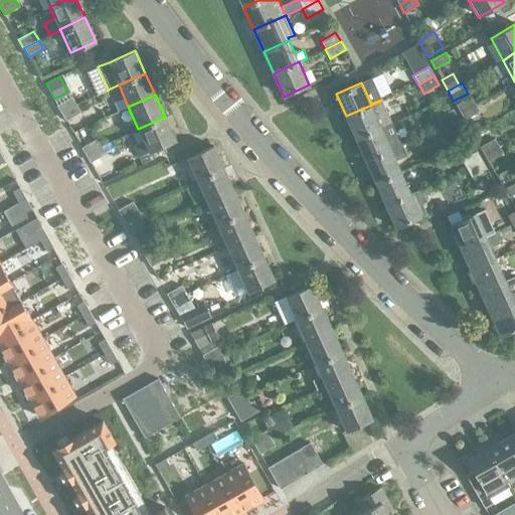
[(470,96),(456,105),(460,112),(475,104),(470,96)]
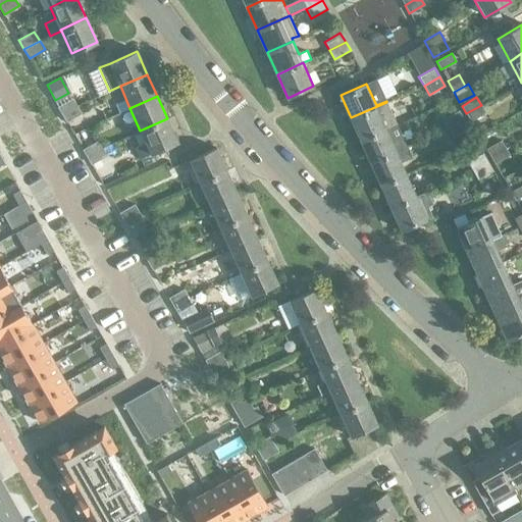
[(72,98),(57,107),(61,114),(76,105),(72,98)]
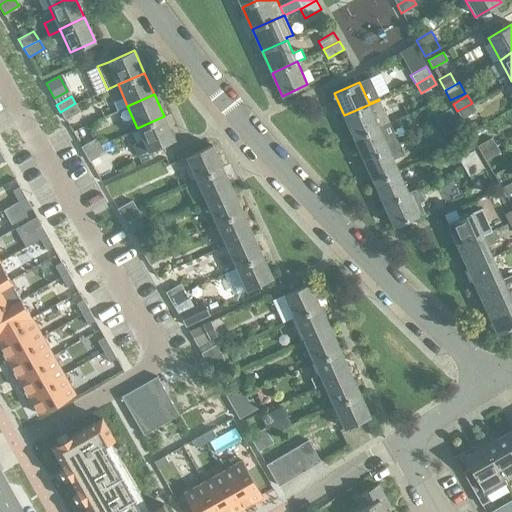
[(354,137),(379,126),(389,122),(379,100),(344,115),(354,137)]
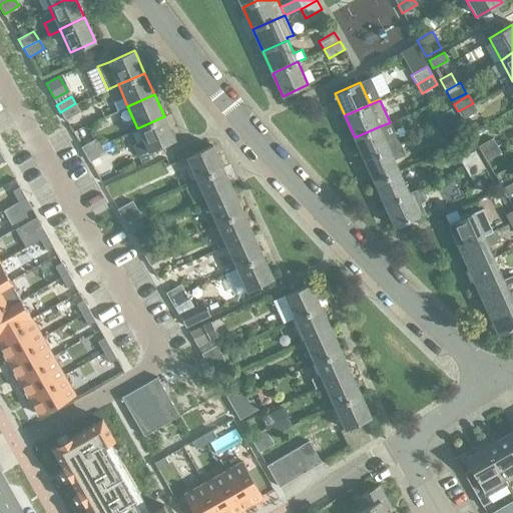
[(80,111),(75,103),(60,112),(64,119),(80,111)]
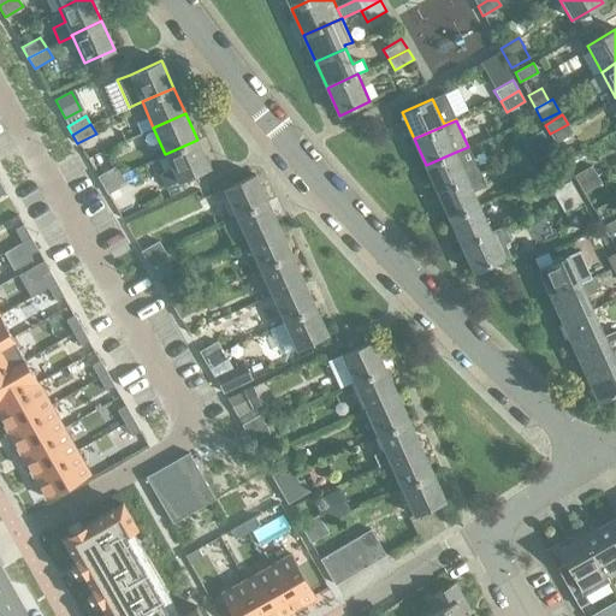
[(568,124),(550,134),(555,143),(573,134),(568,124)]
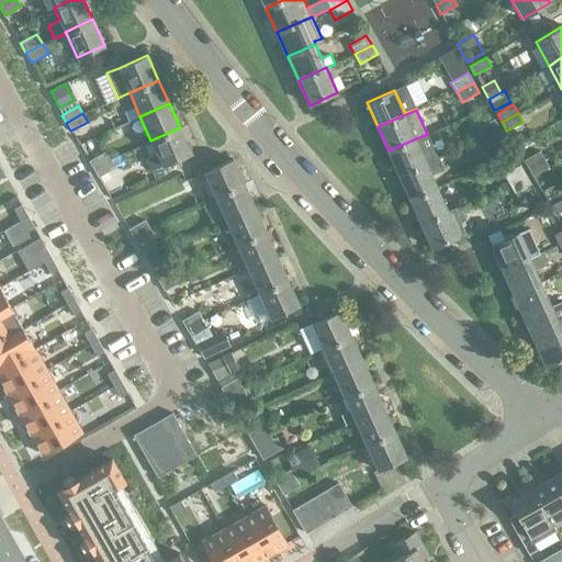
[(499,130),(494,120),(478,130),(483,139),(499,130)]
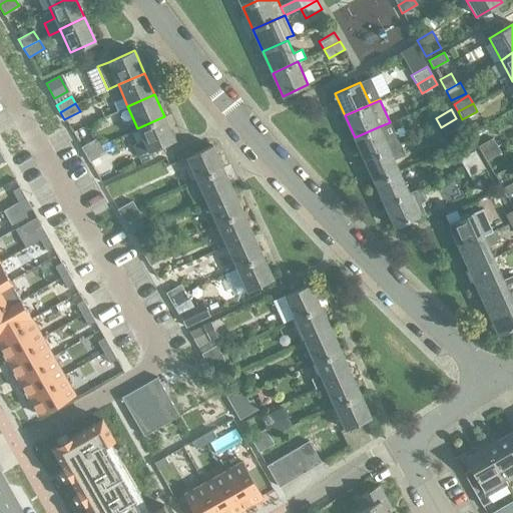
[(174,139),(164,116),(137,128),(147,151),(174,139)]
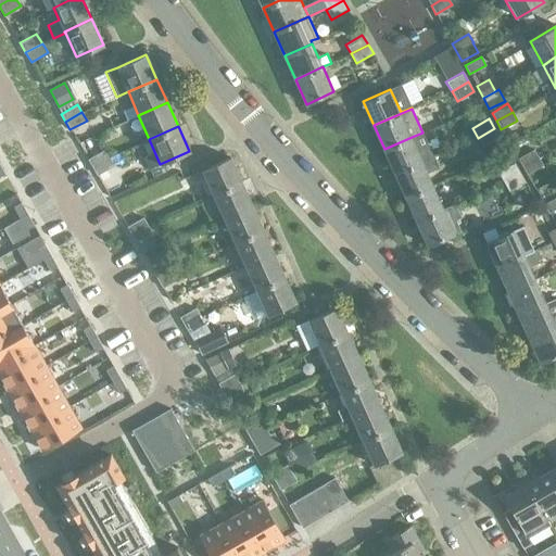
[(494,128),(478,138),(483,148),(500,138),(494,128)]
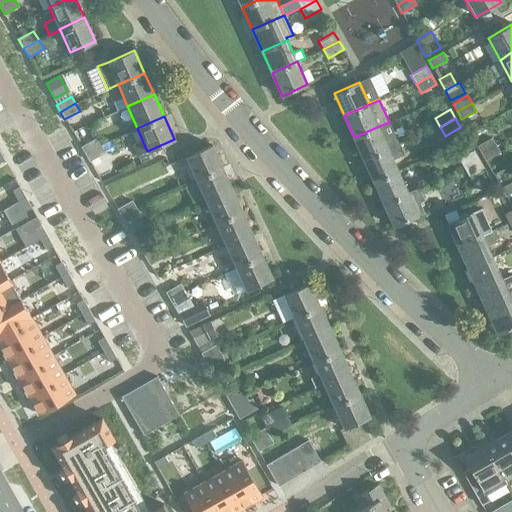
[(389,122),(379,126),(354,137),(364,159),(399,143),(389,122)]
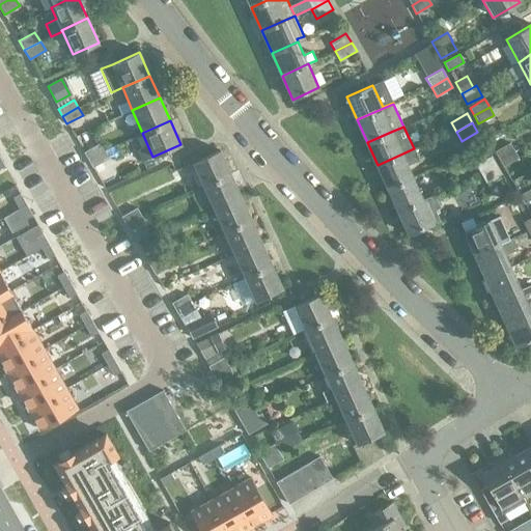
[(494,151),(499,159),(513,150),(509,142),(494,151)]
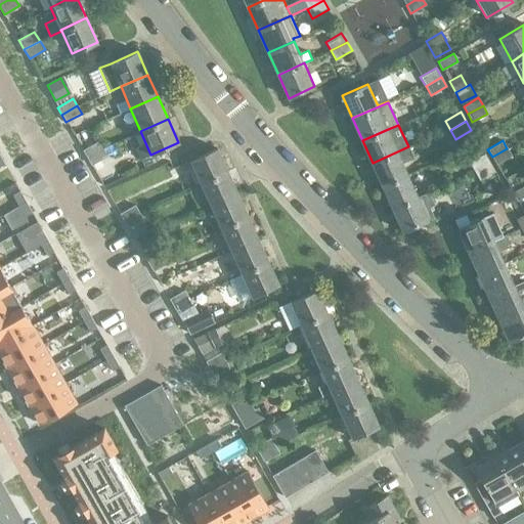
[(83,149),(87,157),(102,148),(98,141),(83,149)]
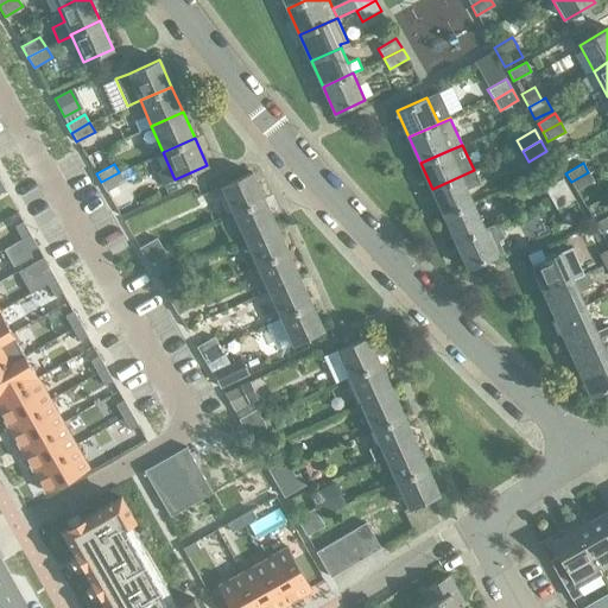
[(480,183),(474,170),(432,189),(444,215),(474,202),(468,189),(480,183)]
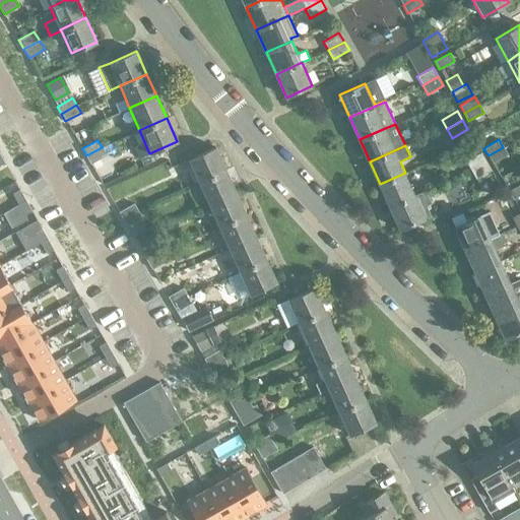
[(106,155),(102,147),(86,155),(91,164),(106,155)]
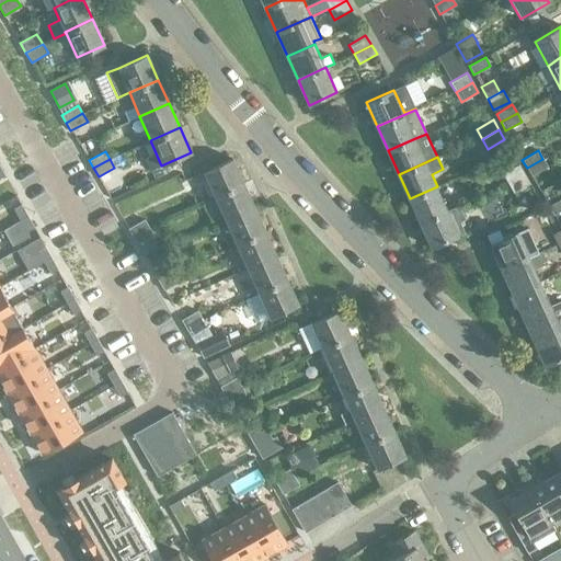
[(232,159),(203,173),(214,197),(243,183),(232,159)]
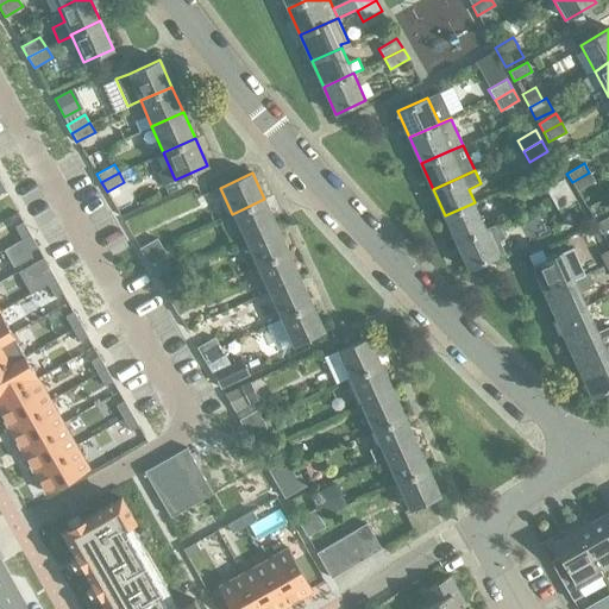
[(589,173),(572,182),(577,192),(595,182),(589,173)]
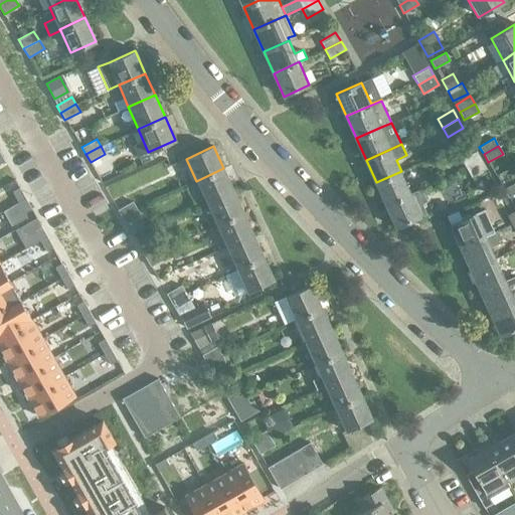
[(461,160),(466,169),(481,160),(476,151),(461,160)]
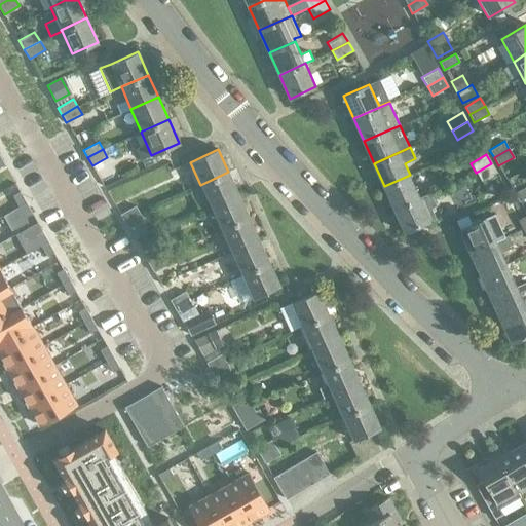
[(491,163),(476,173),(481,182),(496,173),(491,163)]
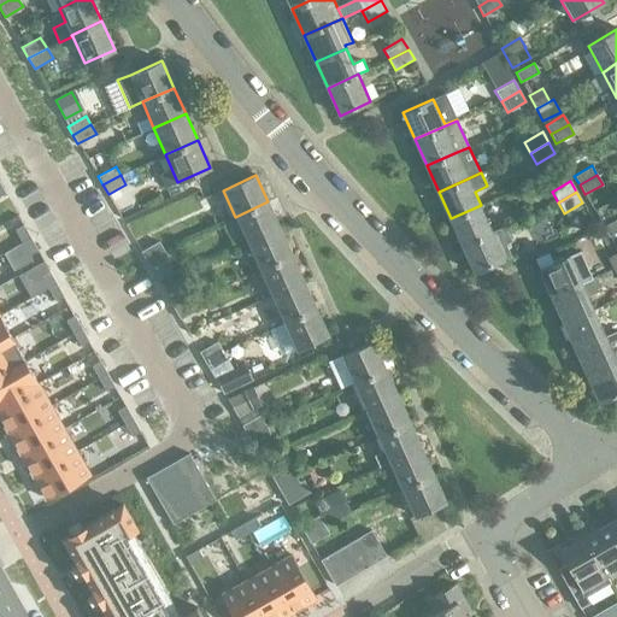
[(280,228),(268,201),(235,217),(247,242),(280,228)]
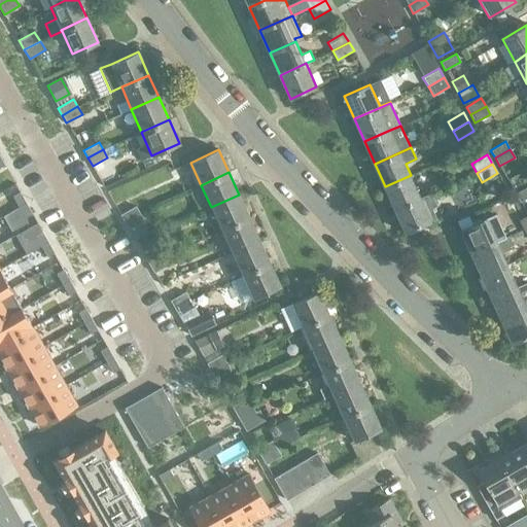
[(395,209),(420,198),(411,175),(385,186),(395,209)]
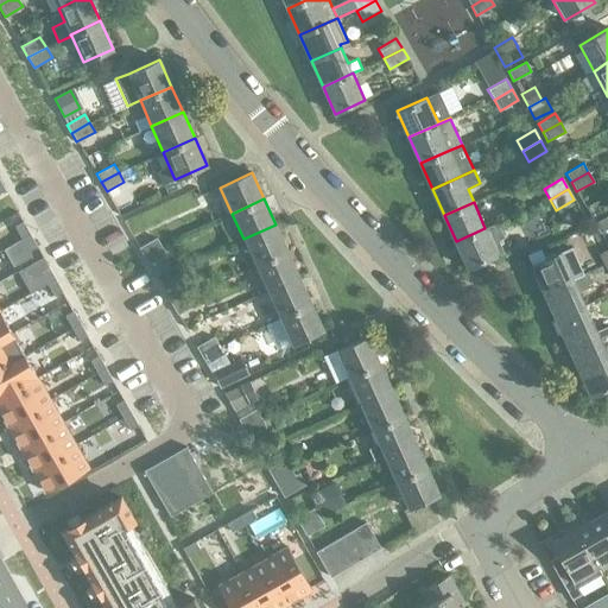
[(607,215),(594,223),(600,233),(607,228),(607,215)]
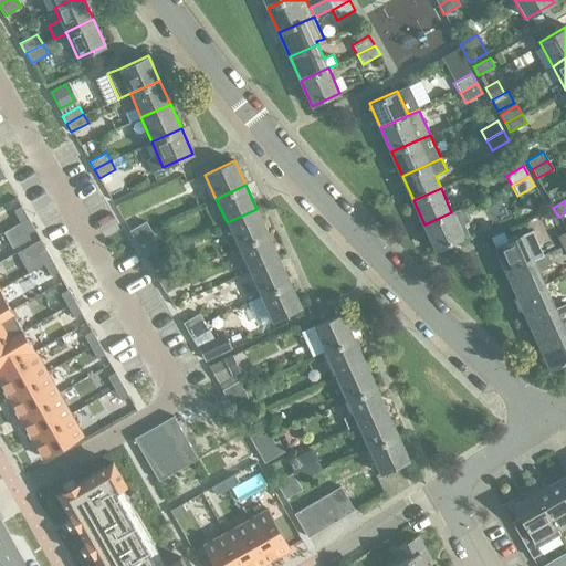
[(436,250),(463,238),(462,237),(469,234),(464,223),(470,221),(463,207),(451,212),(425,224),(436,250)]
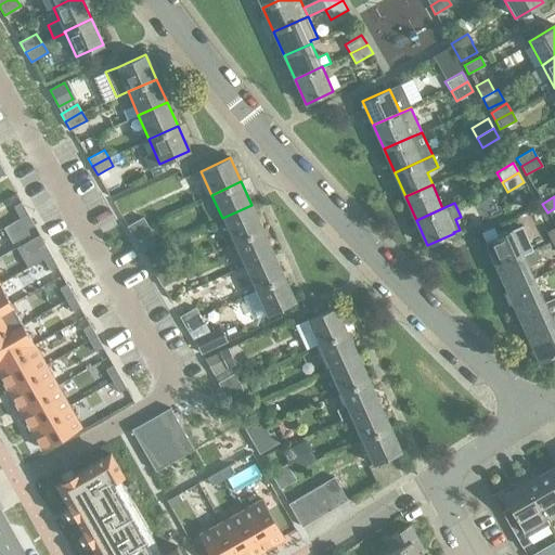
[(262,229),(252,205),(222,218),(233,242),(262,229)]
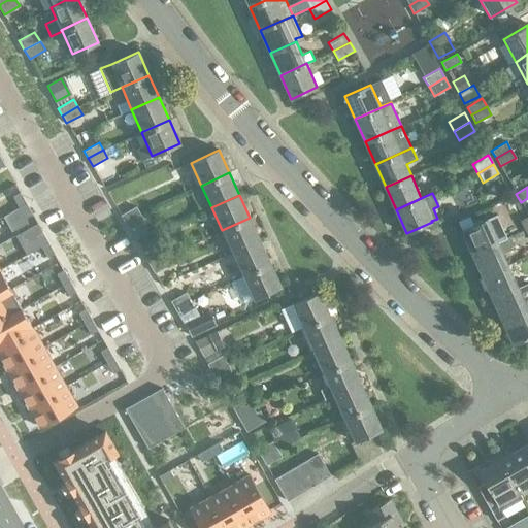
[(22,196),(11,202),(15,209),(26,203),(22,196)]
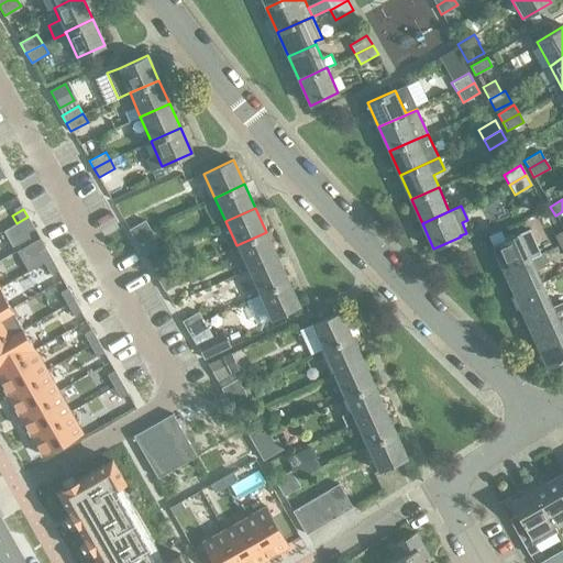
[(28,217),(17,223),(21,231),(32,224),(28,217)]
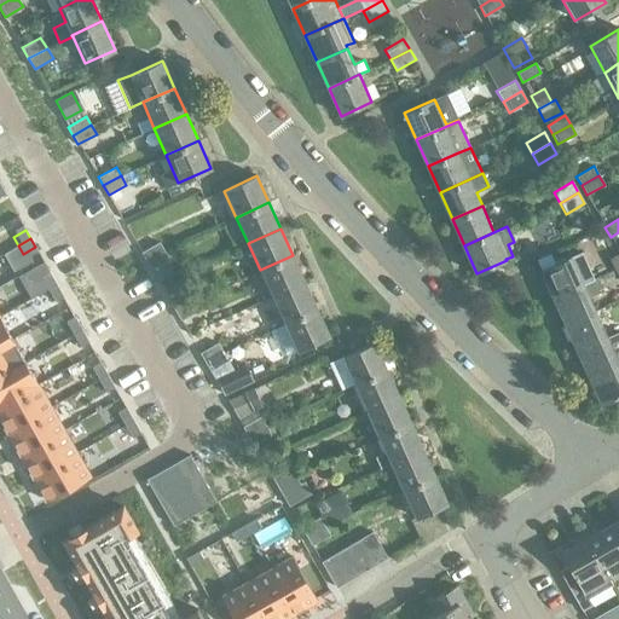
[(160,242),(140,252),(146,261),(165,250),(160,242)]
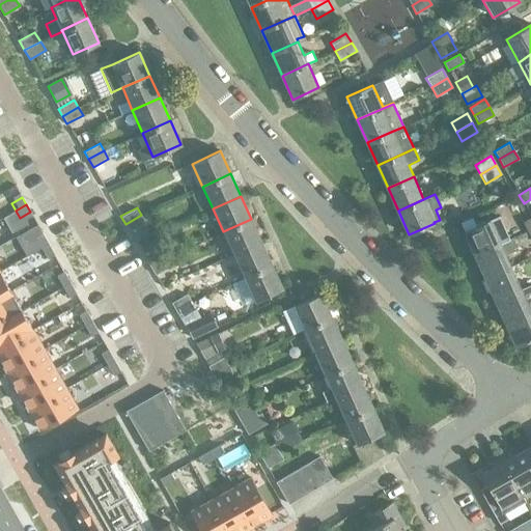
[(141,215),(126,224),(130,231),(145,223),(141,215)]
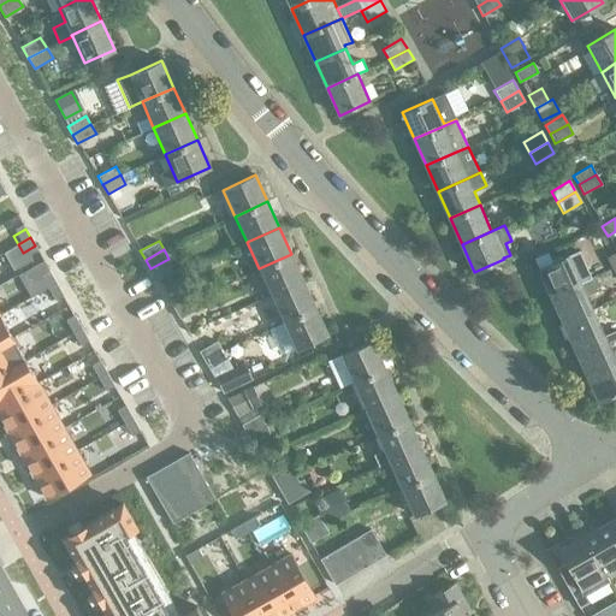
[(550,295),(581,282),(591,277),(579,250),(538,268),(550,295)]
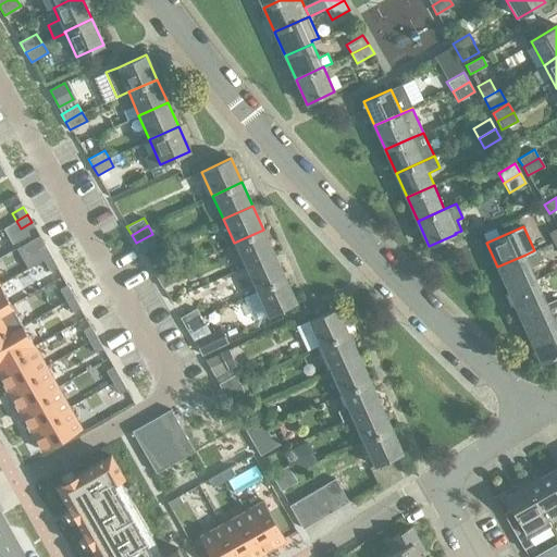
[(556,227),(547,233),(553,243),(556,240),(556,227)]
